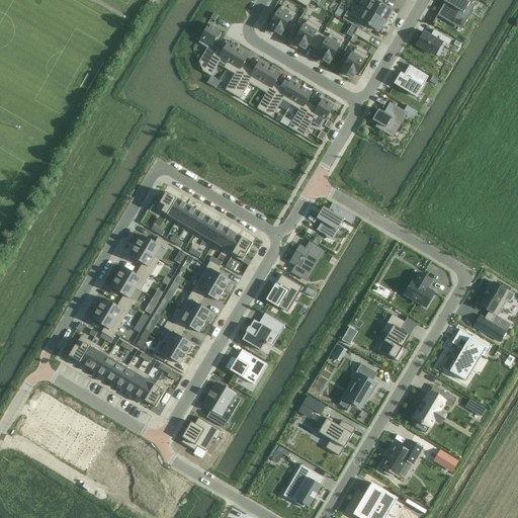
[(367,0),(363,8),(384,20),(391,10),(378,3),(379,0),(367,0)]
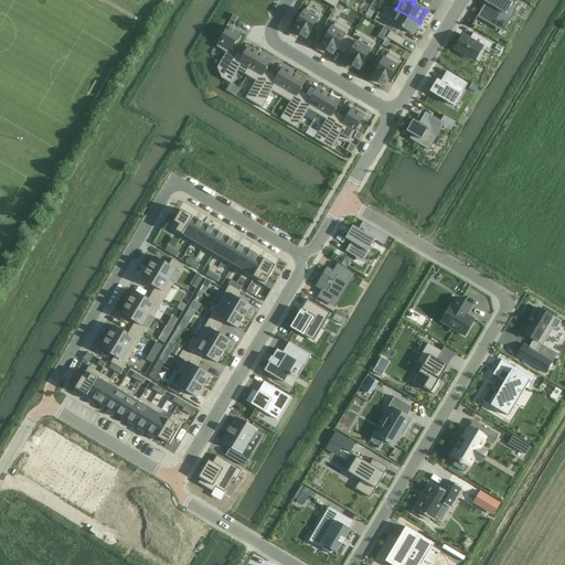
[(486,2),(478,17),(503,32),(518,7),(514,4),(516,0),(483,0),(486,2)]
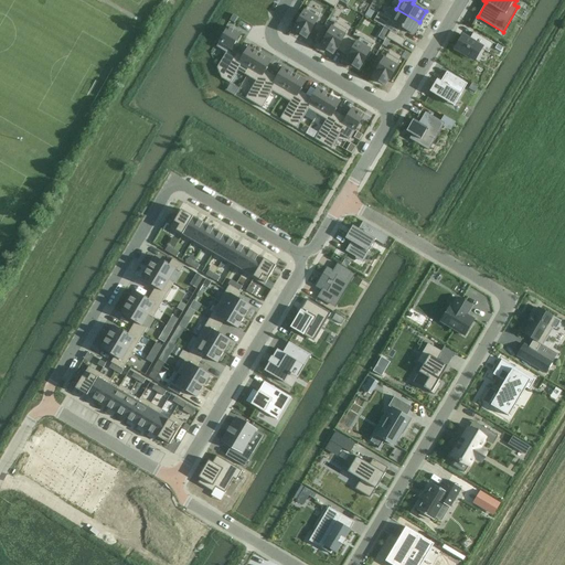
[(297,25),(295,31),(306,38),(320,14),(308,7),(297,25)]
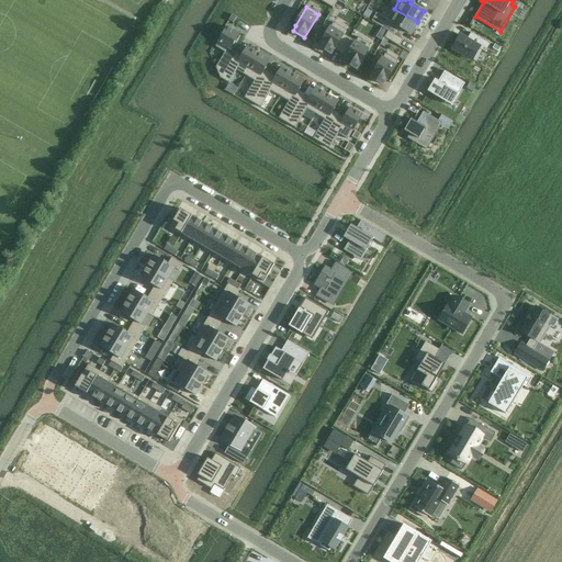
[(417,22),(394,9),(392,8),(385,19),(377,13),(371,21),(389,31),(394,34),(398,26),(411,34),(413,31),(414,31),(418,24),(417,23),(417,22)]
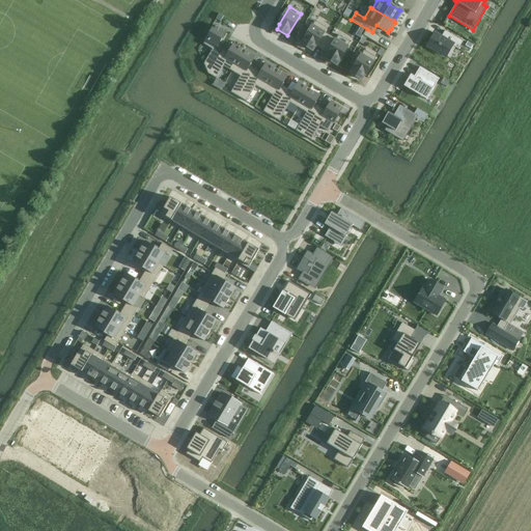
[(314,22),(302,44),(312,50),(315,46),(316,46),(324,32),(327,28),(314,22)]
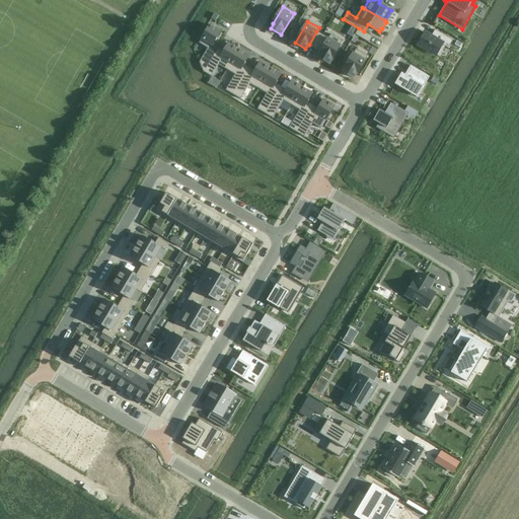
[(201,40),(199,43),(208,49),(200,62),(203,72),(204,72),(217,49),(213,47),(221,31),(209,24),(201,39),(201,40)]
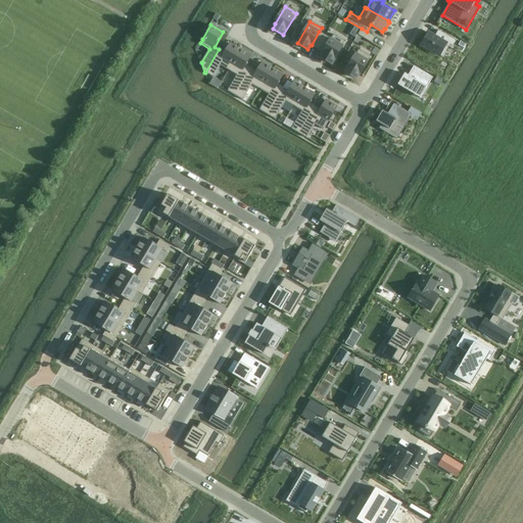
[(362,29),(358,35),(365,39),(371,43),(375,37),(368,33),(367,32),(362,29)]
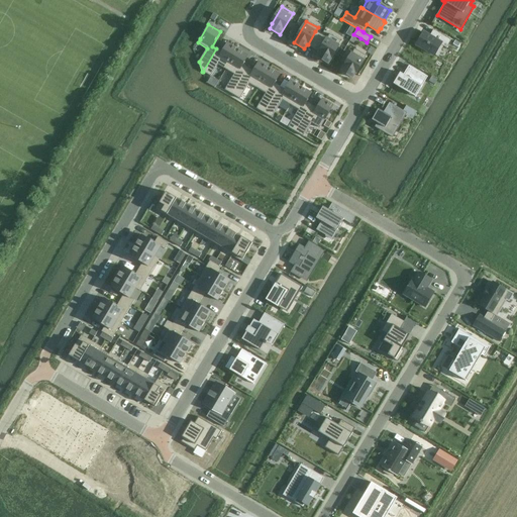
[(423,31),(415,45),(434,58),(441,45),(446,47),(450,40),(433,29),(430,34),(423,31)]
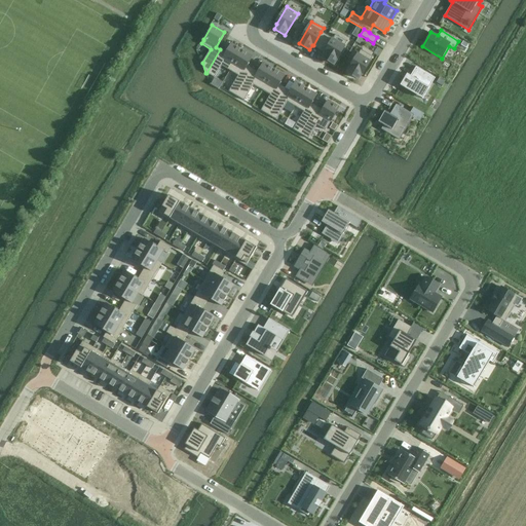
[(321,32),(313,45),(318,49),(327,36),(321,32)]
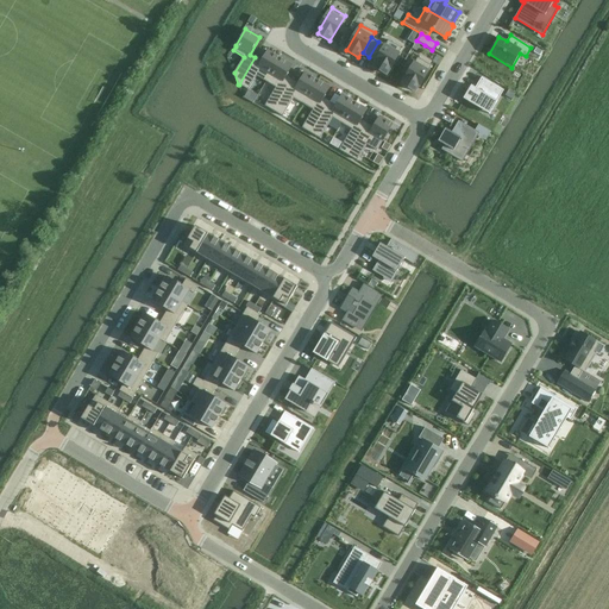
[(377,62),(374,67),(387,74),(401,49),(388,41),(385,45),(376,61),(377,62)]
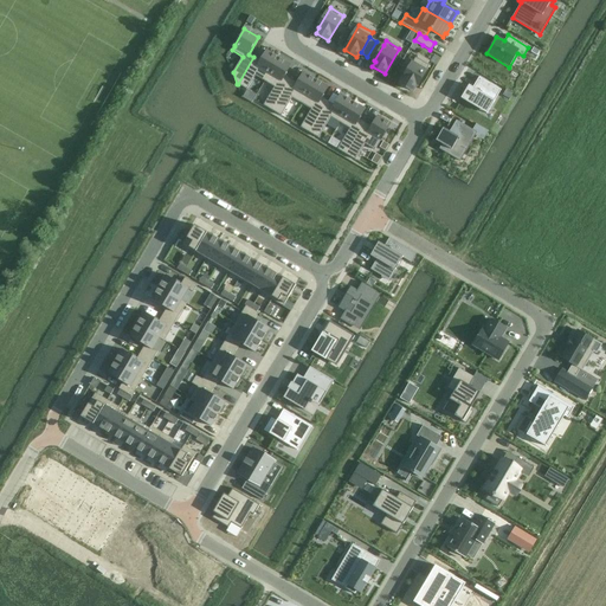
[(376,42),(367,57),(374,60),(384,45),(376,42)]
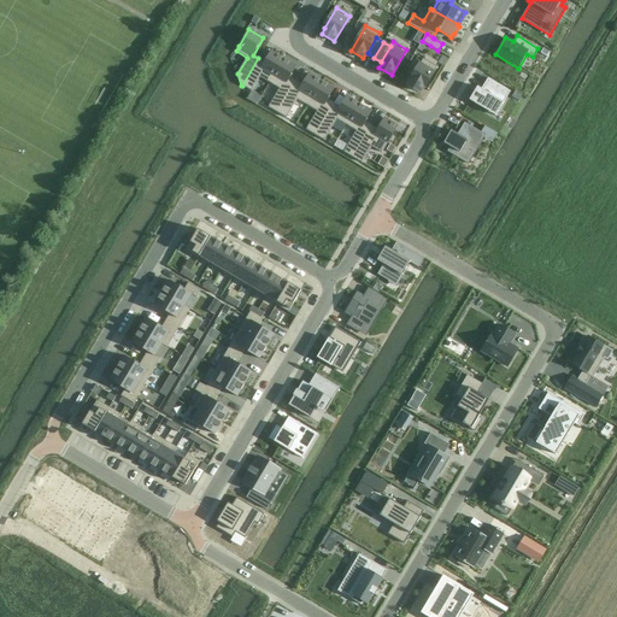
[(258,58),(242,86),(251,90),(259,77),(269,83),(285,58),(271,51),(264,62),(258,58)]
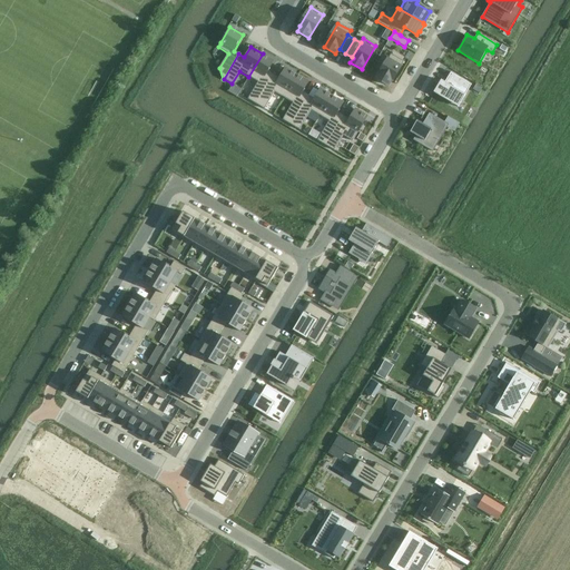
[(257,82),(247,99),(256,104),(273,75),(268,71),(274,61),(263,53),(248,77),(257,82)]
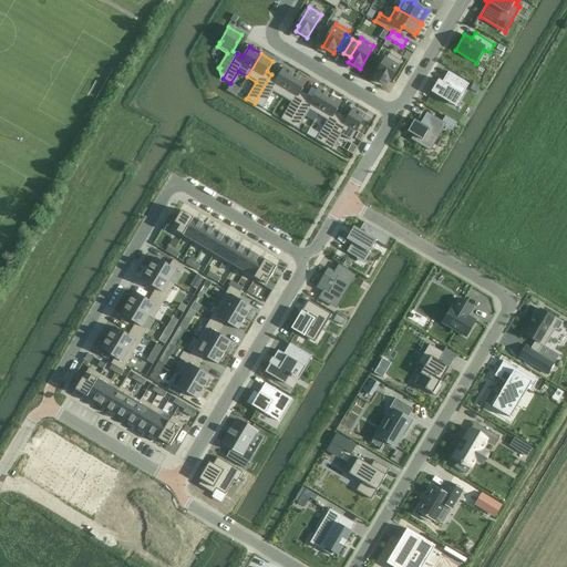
[(389,54),(374,78),(385,85),(389,80),(390,80),(401,61),(389,54)]
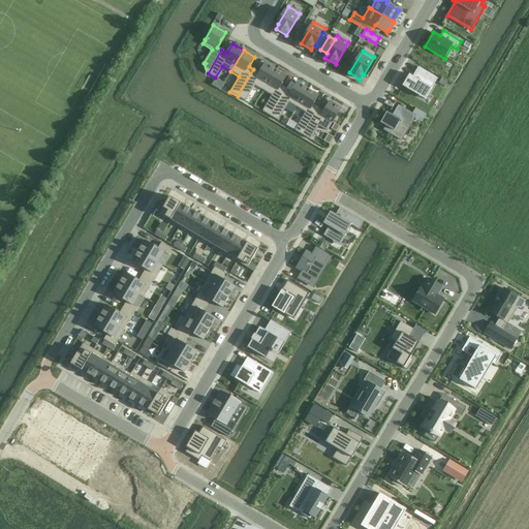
[(253,69),(238,96),(245,101),(254,86),(263,90),(276,69),(265,62),(258,72),(253,69)]
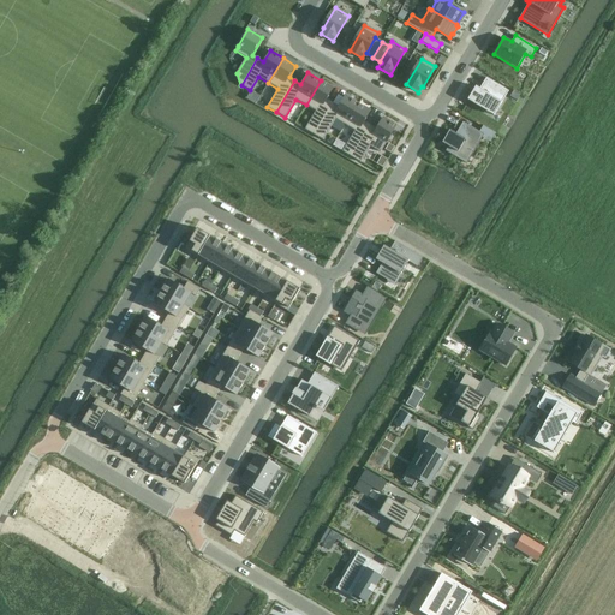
[(476,87),(467,100),(494,115),(508,91),(487,77),(479,89),(476,87)]
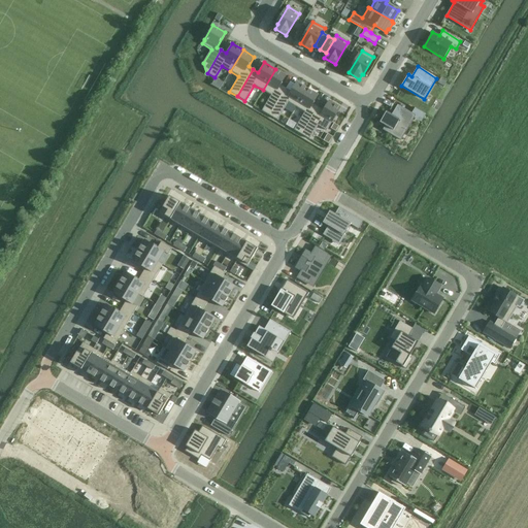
[(271,95),(262,111),(269,116),(286,89),(281,86),(287,75),(275,69),(263,90),(271,95)]
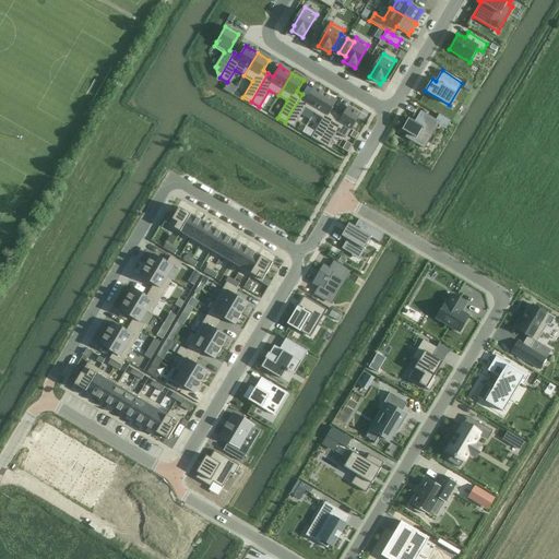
[(473,86),(466,82),(463,87),(470,92),(473,86)]
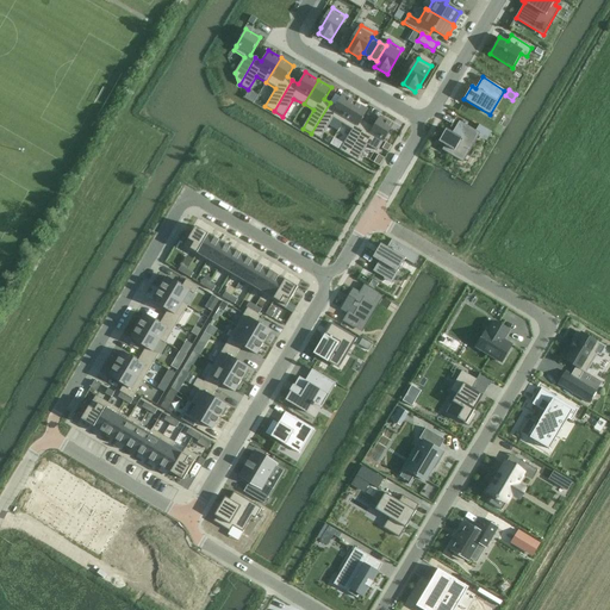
[(330,103),(311,134),(321,138),(332,118),(342,124),(355,103),(355,101),(342,94),(335,106),(335,105),(330,103)]
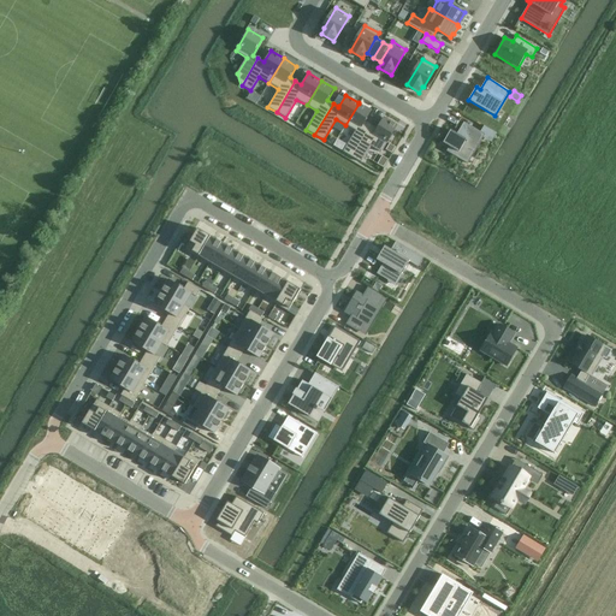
[(355,131),(343,152),(351,158),(371,125),(365,123),(372,111),(359,104),(345,125),(355,131)]
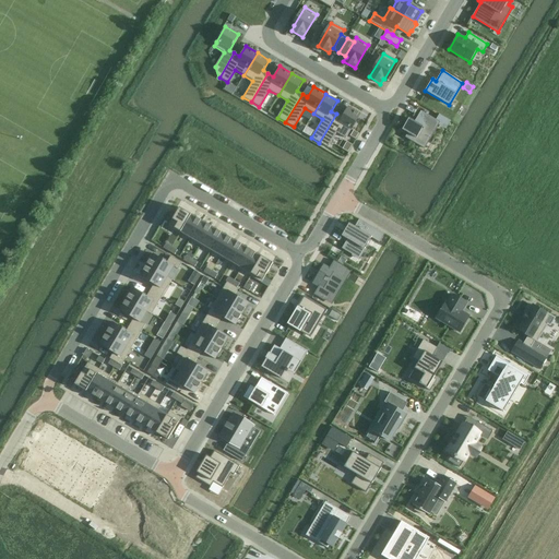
[(336,114),(319,143),(328,147),(336,133),(345,139),(351,130),(352,130),(360,114),(347,106),(342,117),(336,114)]
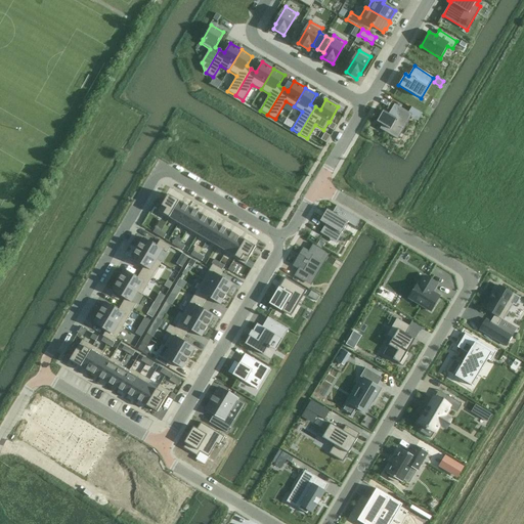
[(384,111),(378,122),(383,125),(380,129),(398,139),(412,115),(415,116),(418,111),(412,107),(409,113),(394,103),(389,114),(384,111)]
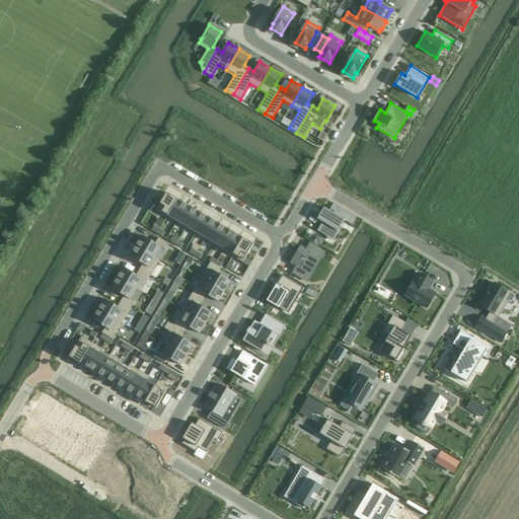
[(167,193),(156,211),(166,217),(177,199),(167,193)]
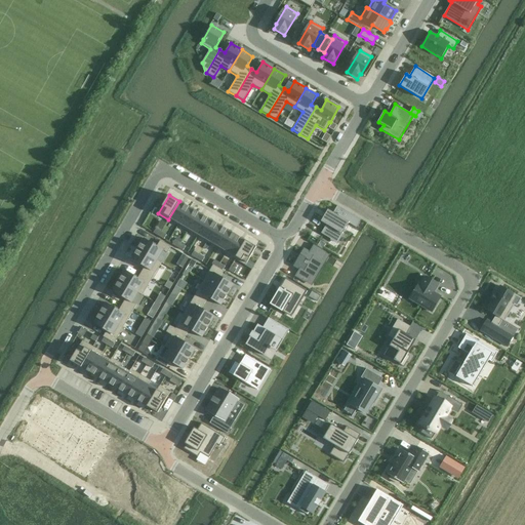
[(179,201),(168,219),(177,226),(189,206),(179,201)]
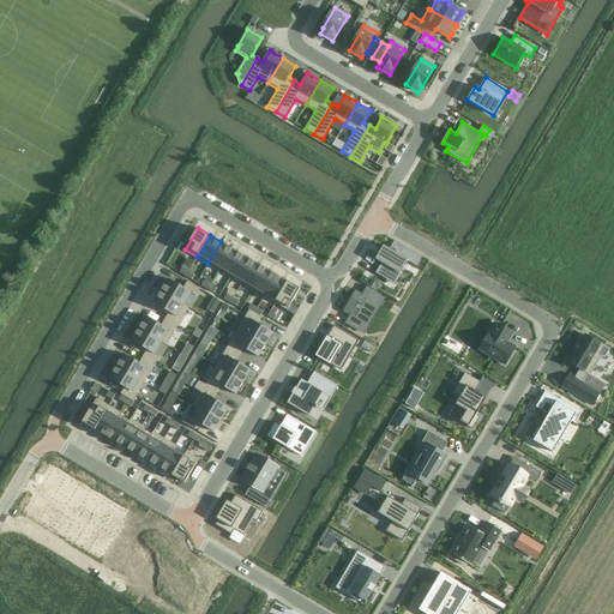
[(221,241),(208,264),(220,271),(233,248),(221,241)]
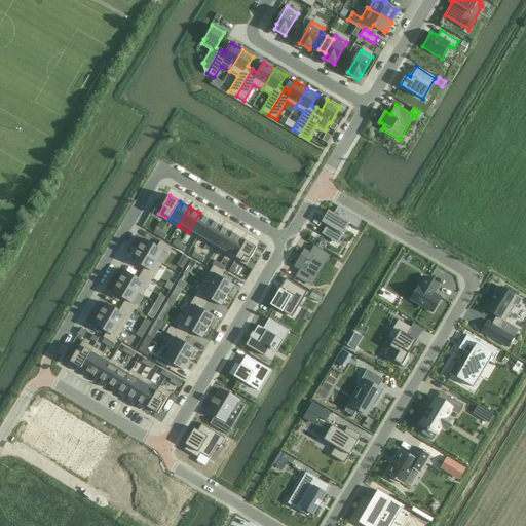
[(329,211),(322,222),(327,225),(322,234),(332,239),(331,240),(338,245),(344,234),(343,233),(349,224),(358,228),(362,220),(338,207),(334,214),(329,211)]
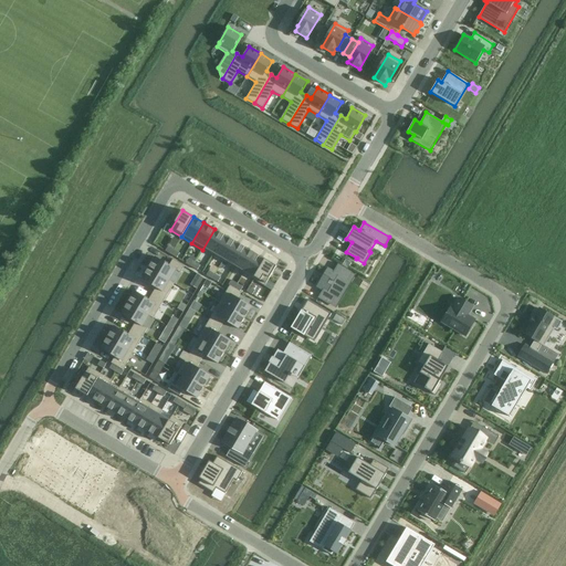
[(215,229),(202,250),(212,255),(224,234),(215,229)]
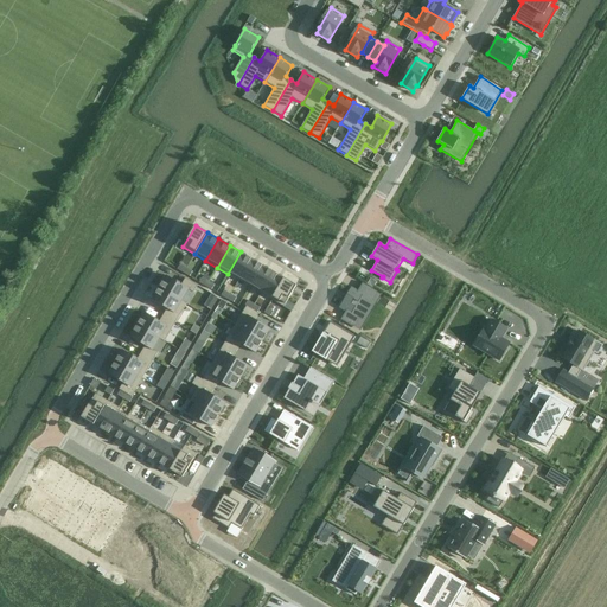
[(241,251),(228,274),(238,281),(251,259),(241,251)]
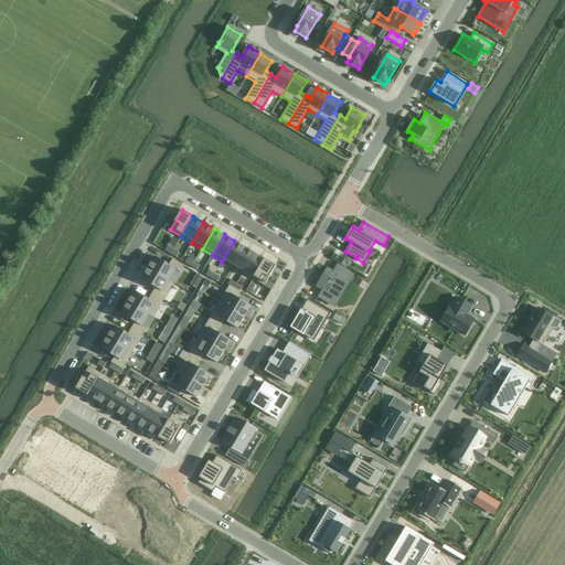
[(234,241),(222,262),(233,267),(244,246),(234,241)]
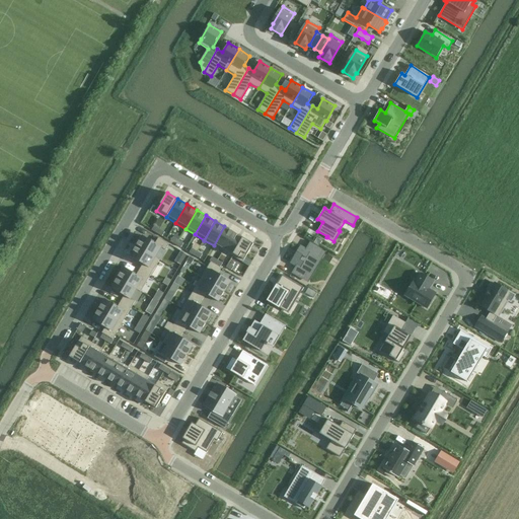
[(224,226),(214,245),(223,250),(233,232),(224,226)]
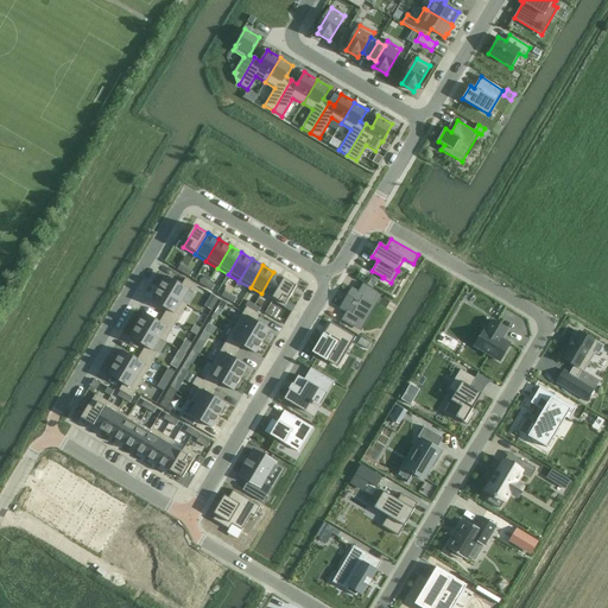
[(273,272),(261,293),(272,301),(285,278),(273,272)]
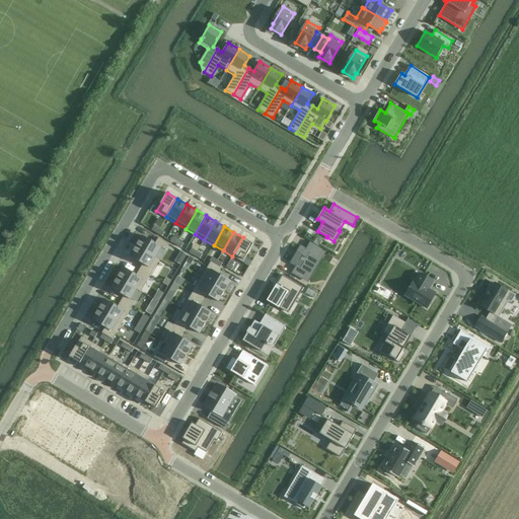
[(142,235),(136,245),(156,257),(161,248),(165,250),(168,244),(169,244),(158,238),(155,243),(142,235)]
